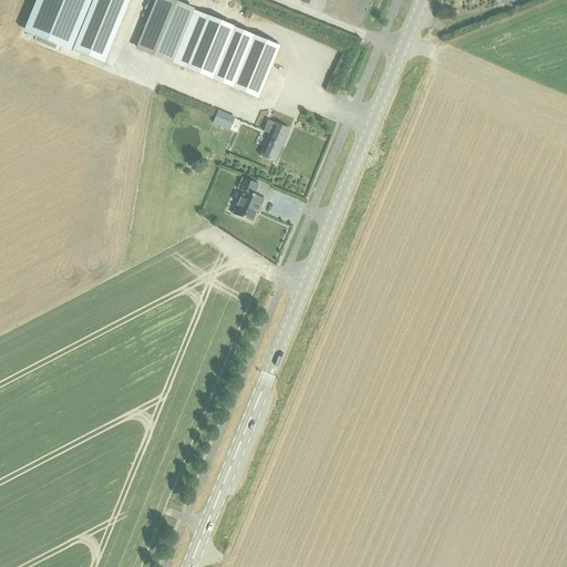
[(38,0),(26,31),(104,64),(131,0),(38,0)]
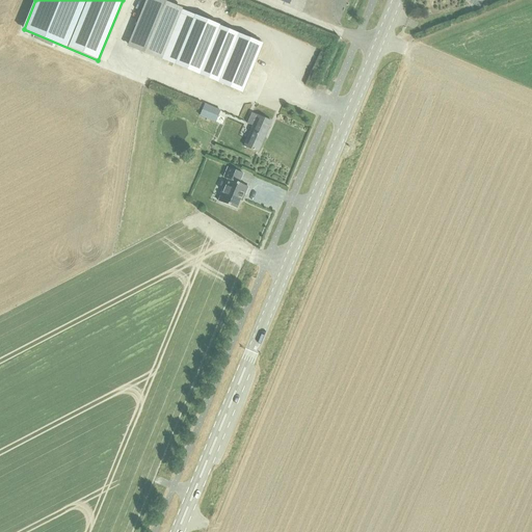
[(262,44),(183,10),(155,0),(147,0),(128,47),(160,59),(242,92),(262,44)]
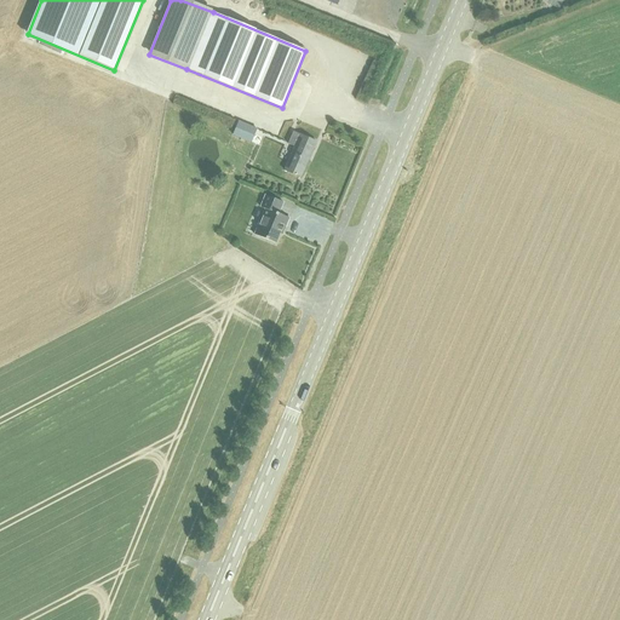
[(239,122),(233,135),(251,142),(256,130),(239,122)]
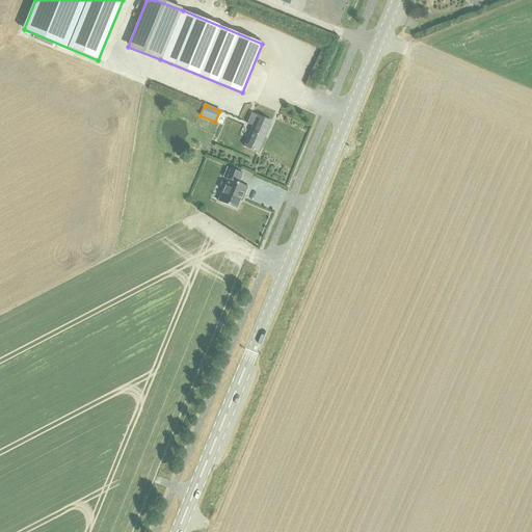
[(258,153),(271,122),(251,113),(247,124),(254,127),(244,148),(258,153)]
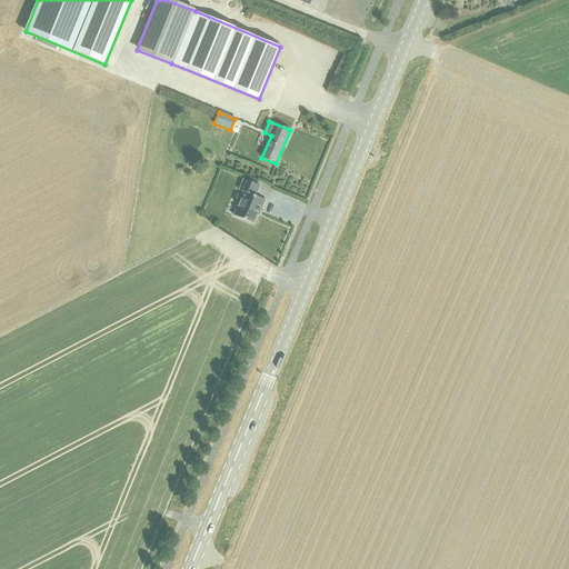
[(256,196),(260,186),(243,179),(239,190),(242,191),(233,216),(252,223),(259,207),(262,208),(266,200),(256,196)]
